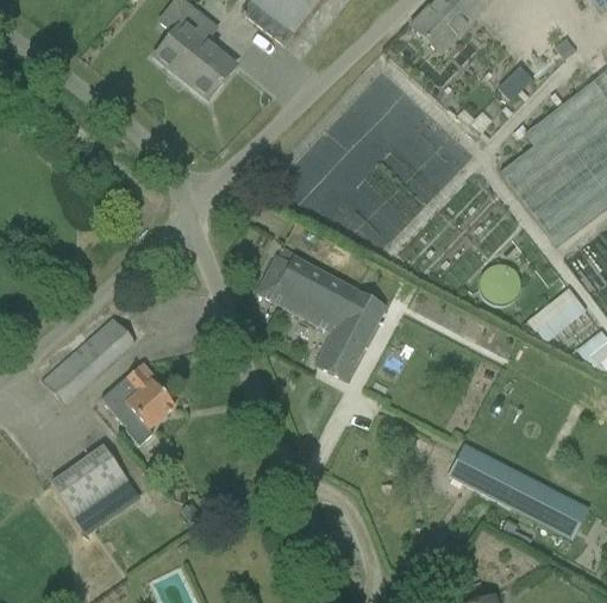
[(174,32),(155,55),(175,70),(176,69),(187,79),(207,95),(206,95),(210,99),(223,81),(220,80),(235,63),(207,42),(220,26),(187,0),(174,0),(158,20),(174,32)]
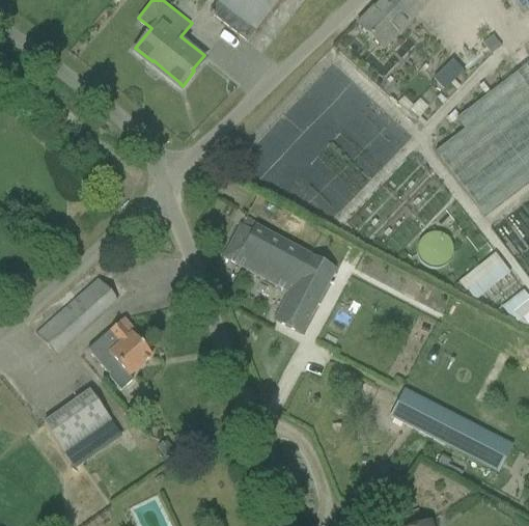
[(218,0),(211,9),(248,38),(277,0),(218,0)]
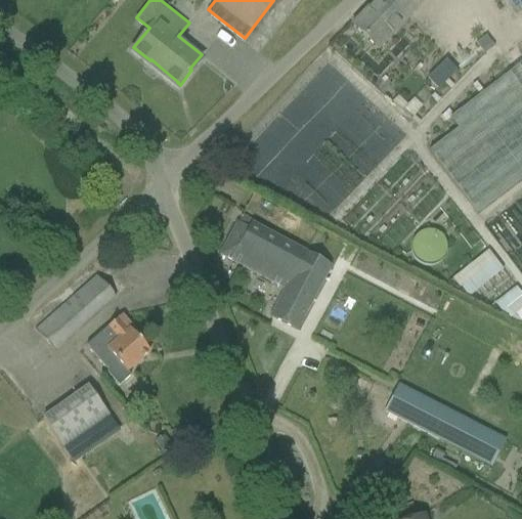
[(376,0),(354,23),(382,48),(426,0),(376,0)]
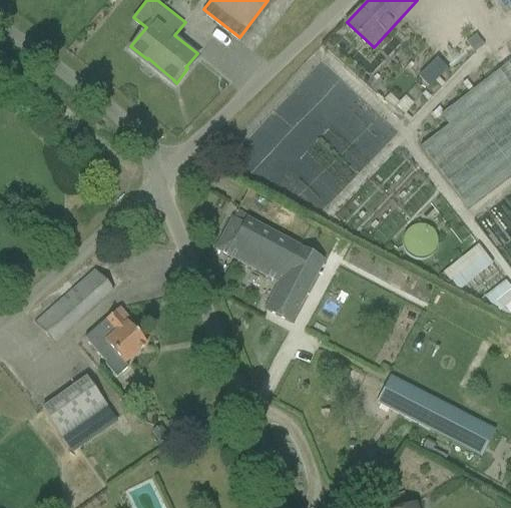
[(475,50),(485,42),(477,32),(467,40),(475,50)]
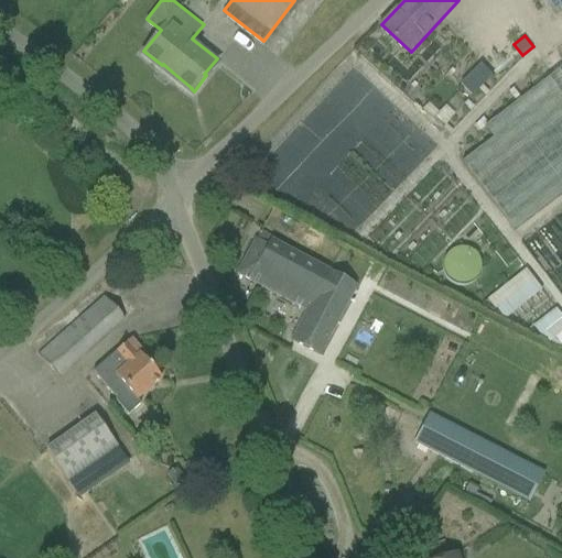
[(561,69),(560,67),(485,124),(494,135),(462,160),(515,229),(561,192),(561,69)]
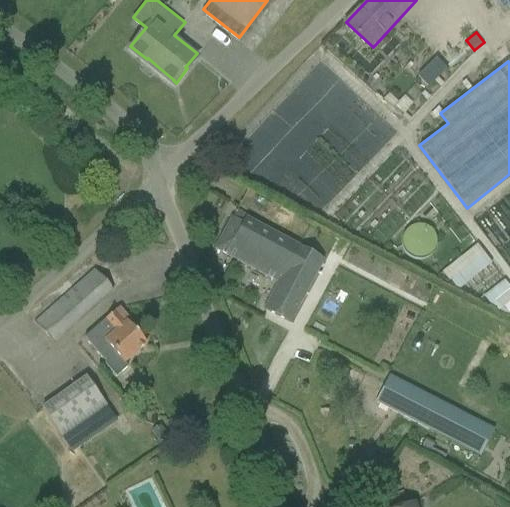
[(429,84),(439,75),(428,64),(418,73),(429,84)]
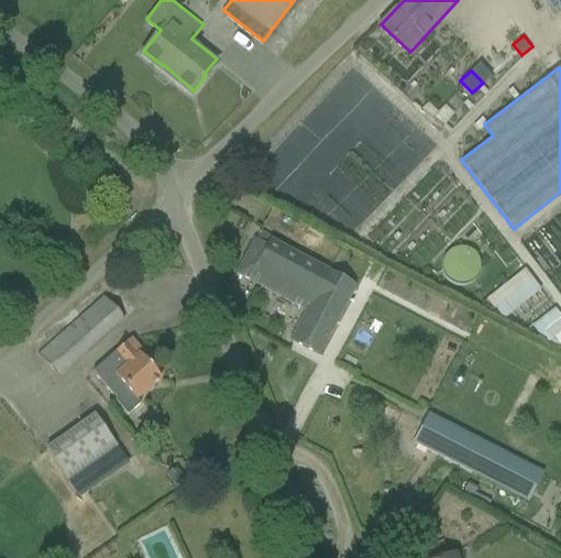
[(433,116),(436,113),(439,110),(429,99),(424,106),(433,116)]
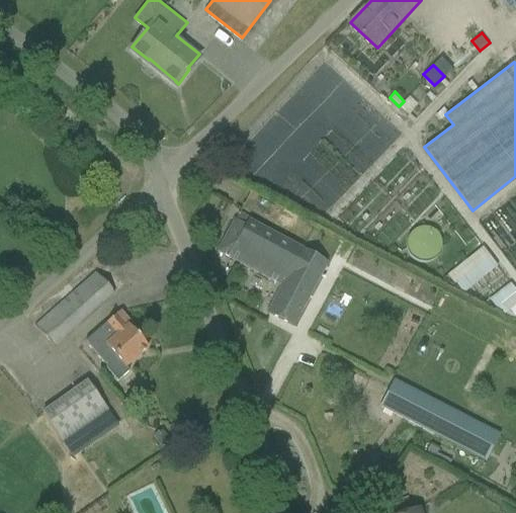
[(412,181),(427,201),(440,191),(425,171),(412,181)]
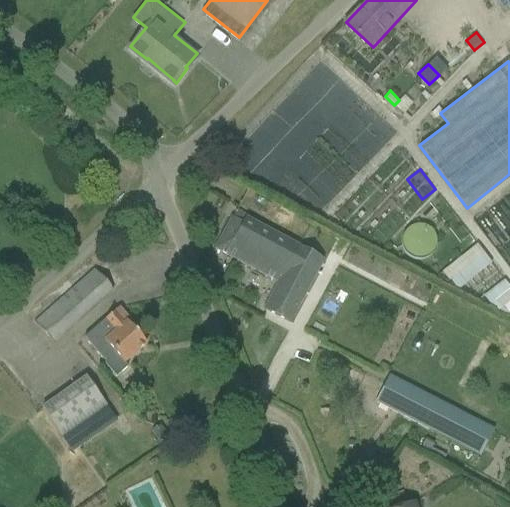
[(217,244),(249,261),(268,226),(258,221),(236,209),(217,244)]
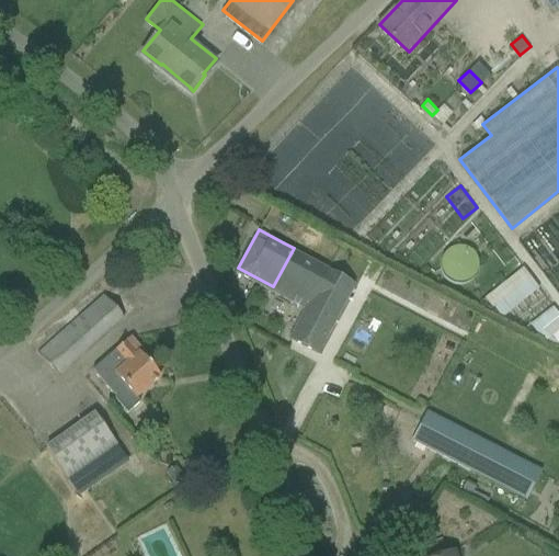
[(478,268),(479,261),(479,258),(477,253),(472,247),(466,242),(459,241),(455,242),(451,244),(445,248),(443,251),(441,254),(440,262),(442,269),(446,275),(452,279),(457,281),(460,281),(467,279),(474,274),(478,268)]
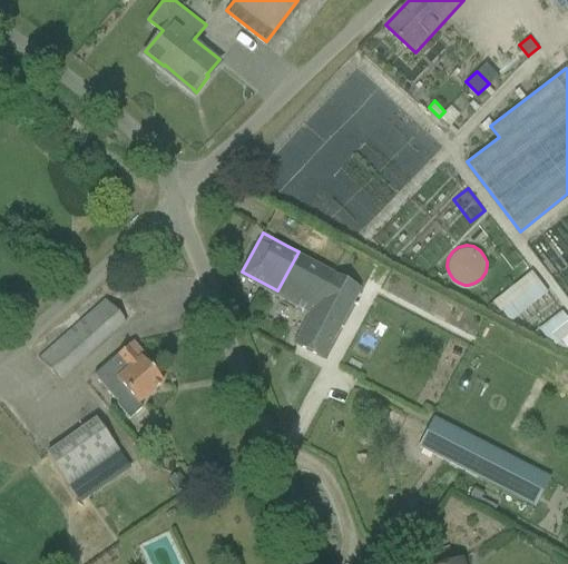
[(361,285),(299,251),(277,290),(313,310),(296,340),(324,355),(361,285)]
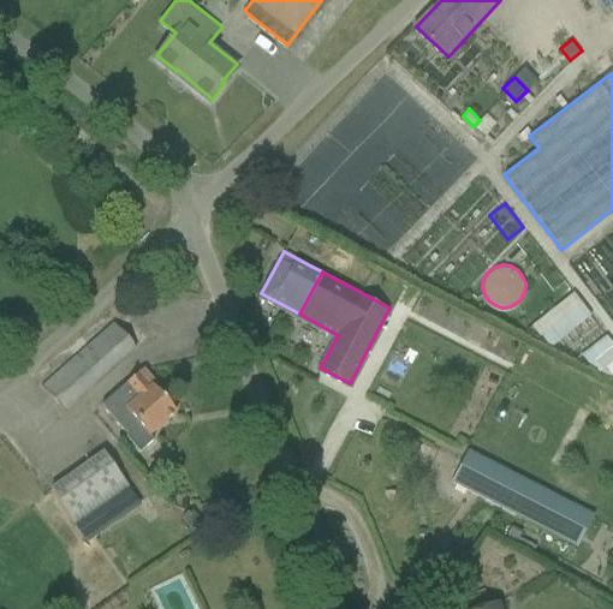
[(548,330),(552,335),(588,308),(575,291),(533,323),(542,335),(548,330)]
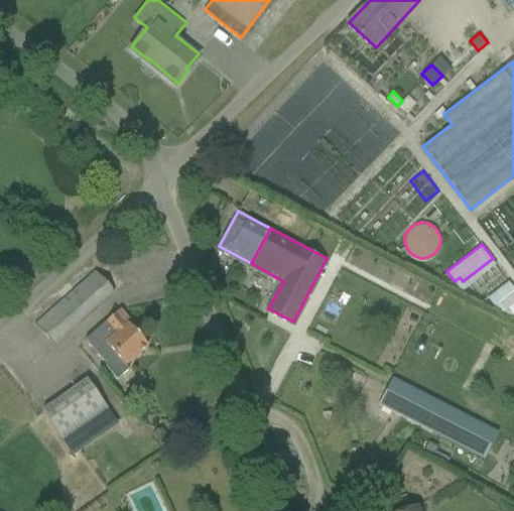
[(115,288),(97,268),(37,323),(55,343),(115,288)]
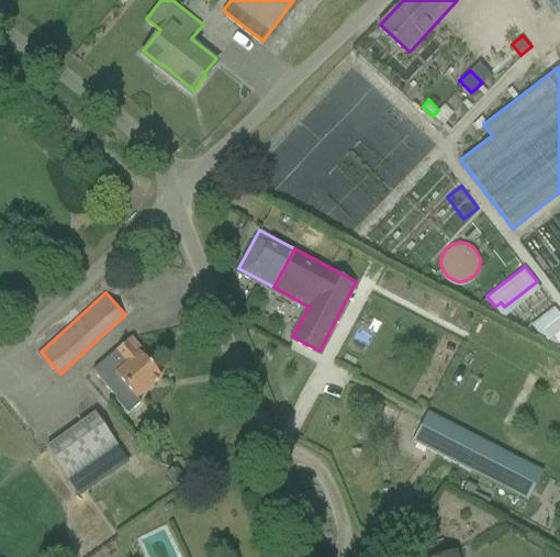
[(541,324),(550,336),(559,330),(559,312),(556,313),(558,316),(552,321),(549,318),(541,324)]
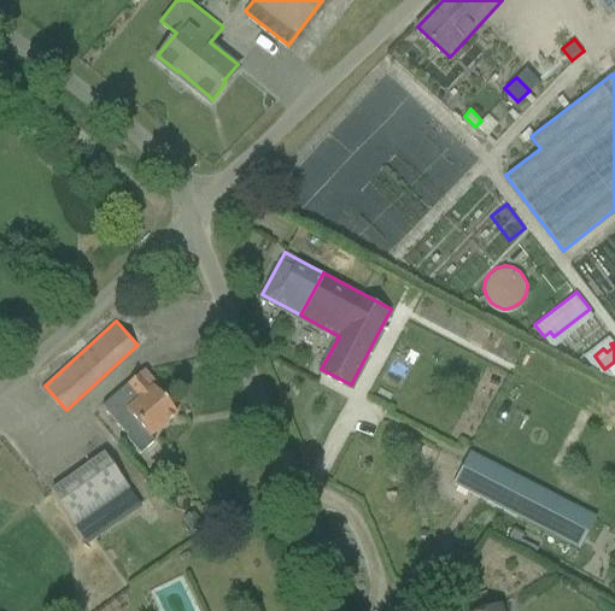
[(156,439),(151,434),(177,411),(156,385),(158,382),(145,368),(104,404),(130,434),(129,435),(142,451),(156,439)]
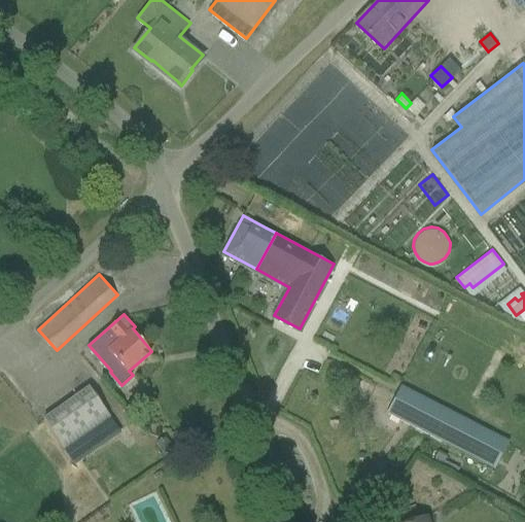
[(495,465),(510,439),(399,382),(385,409),(495,465)]
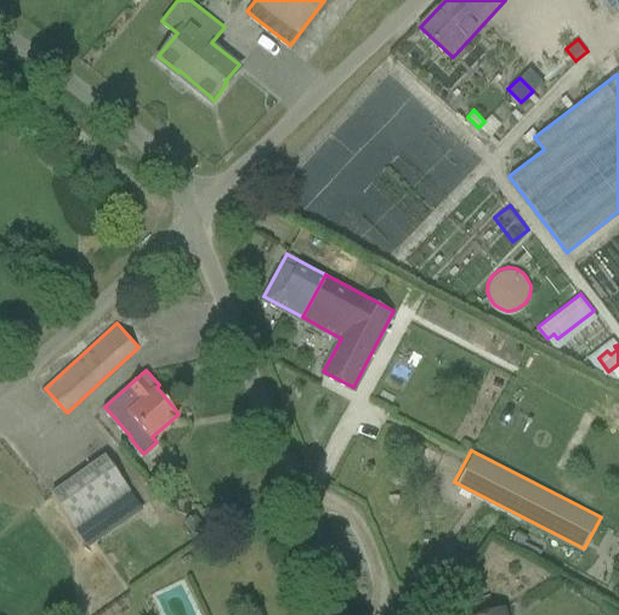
[(54,495),(79,529),(132,490),(107,455),(54,495)]
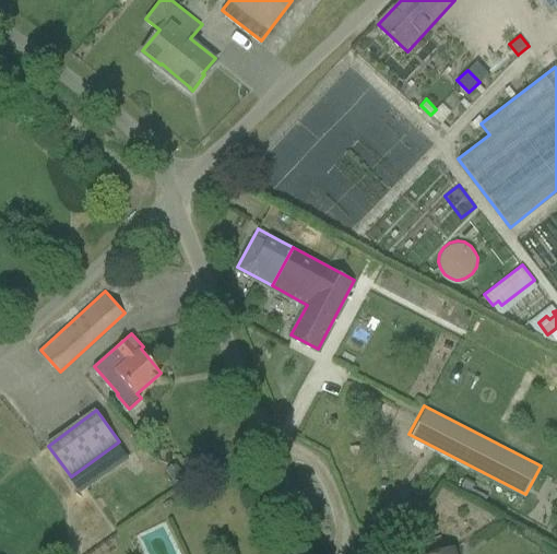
[(177,460),(166,468),(175,480),(186,472),(177,460)]
